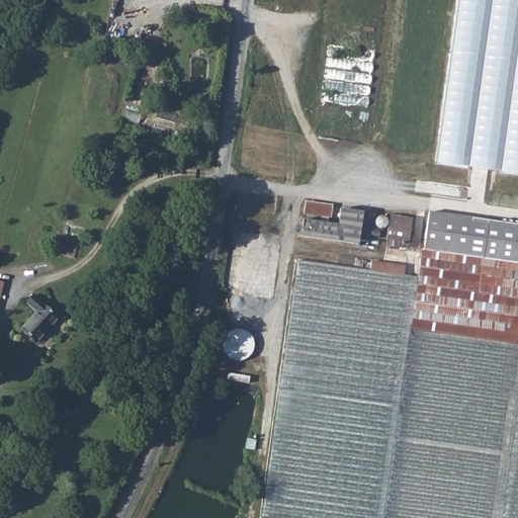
[(517,0),(457,0),(434,163),(517,174),(517,0)]
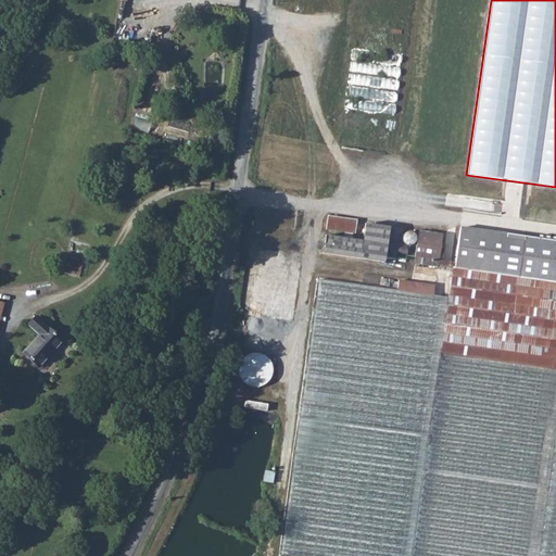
[(327,228),(353,231),(354,223),(328,219),(327,228)]
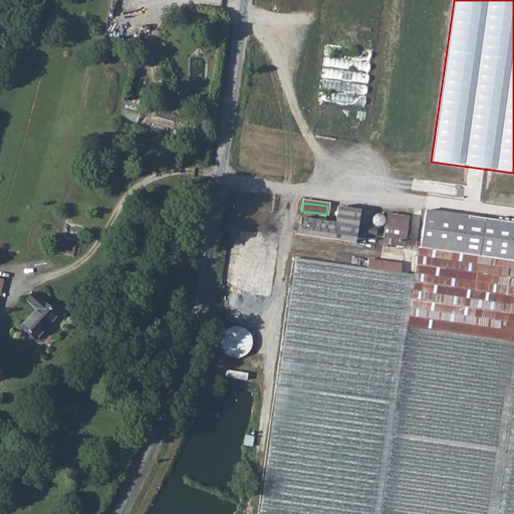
[(299,234),(355,242),(359,211),(337,208),(335,222),(301,218),(299,234)]
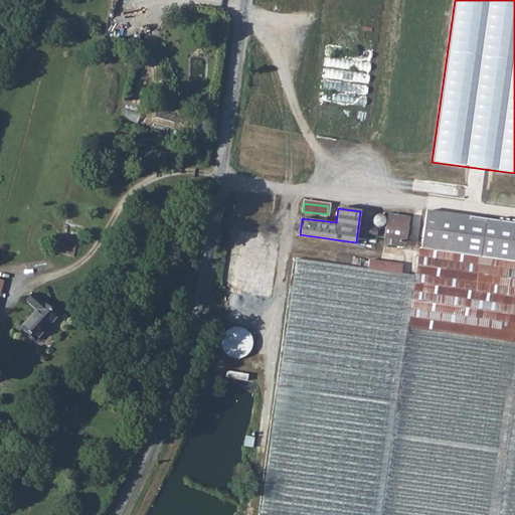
[(417,247),(447,250),(478,255),(480,229),(482,219),(422,210),(417,247)]
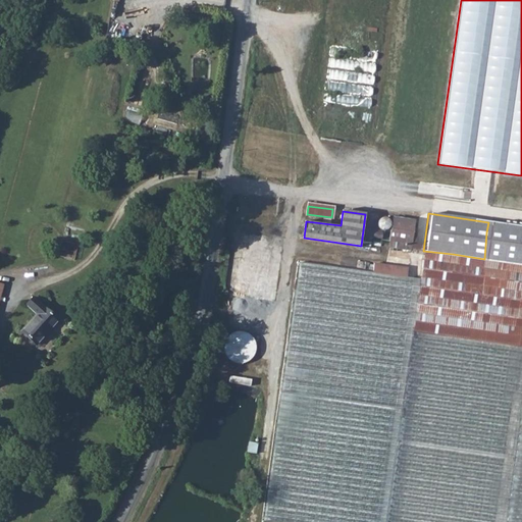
[(389,241),(412,244),(415,220),(393,217),(389,241)]
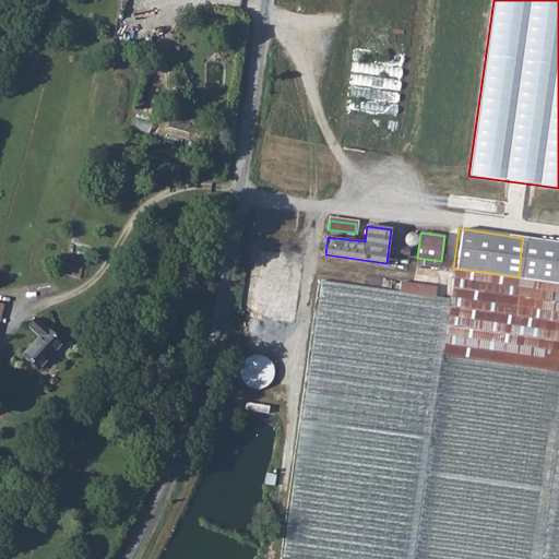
[(392,245),(391,252),(411,256),(412,249),(392,245)]
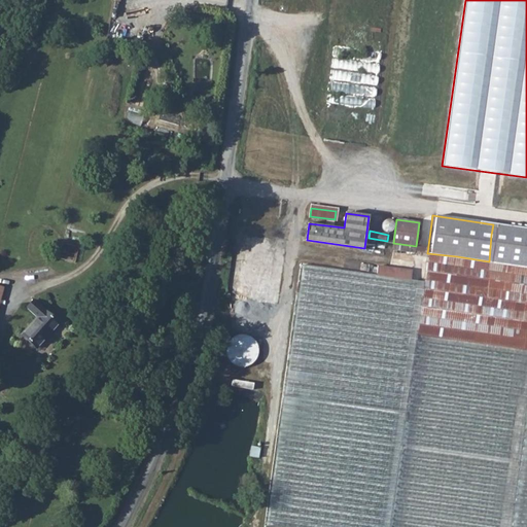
[(424,282),(417,335),(526,349),(526,240),(491,235),(489,261),(457,256),(427,253),(424,282)]
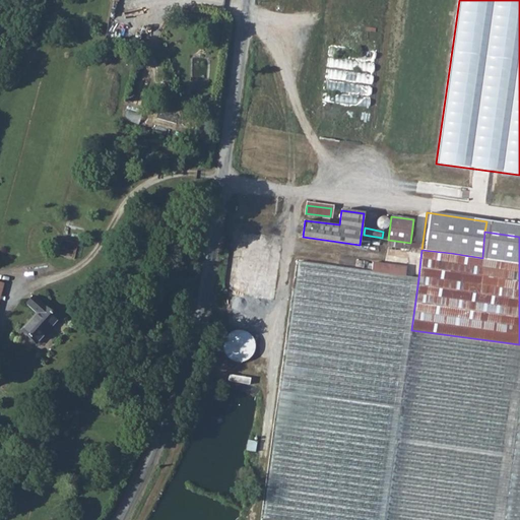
[(57,256),(73,259),(77,244),(61,240),(57,256)]
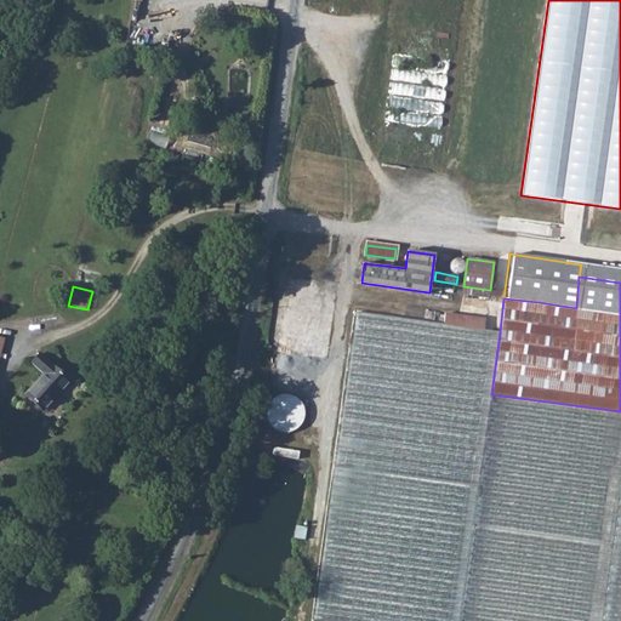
[(313,620),(620,620),(620,411),(491,394),(500,332),(380,315),(357,313),(349,371),(313,620)]
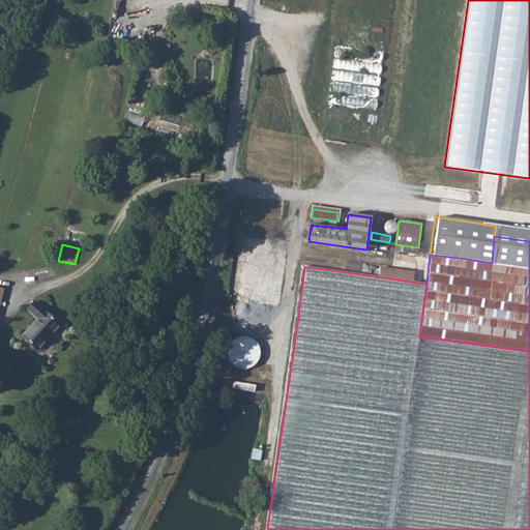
[(21,336),(37,351),(59,325),(33,302),(26,310),(36,319),(21,336)]
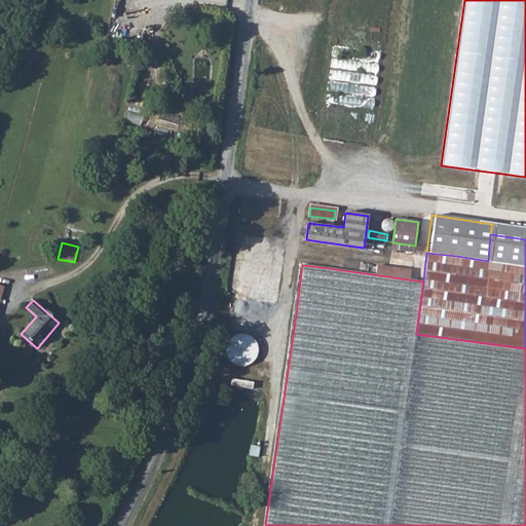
[(22,433),(14,453),(25,456),(32,437),(22,433)]
